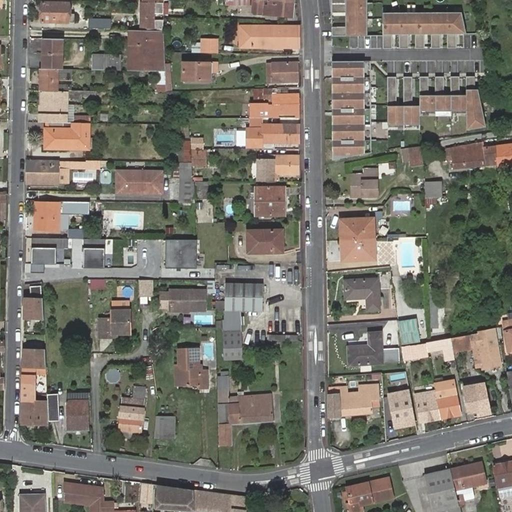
[(294,19),(295,3),(264,2),(264,7),(263,16),(294,19)]
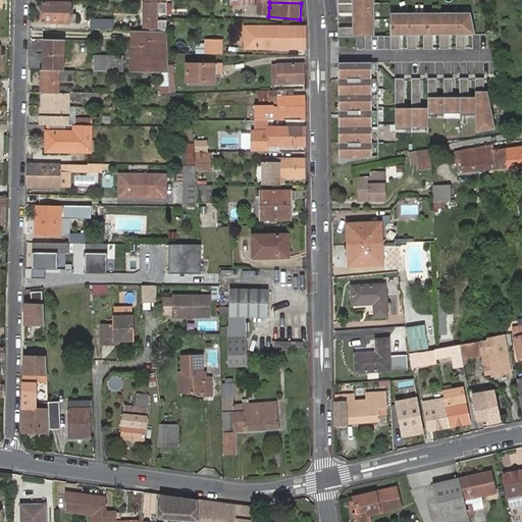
[(44,3),(43,23),(75,24),(75,15),(69,15),(70,4),(44,3)]
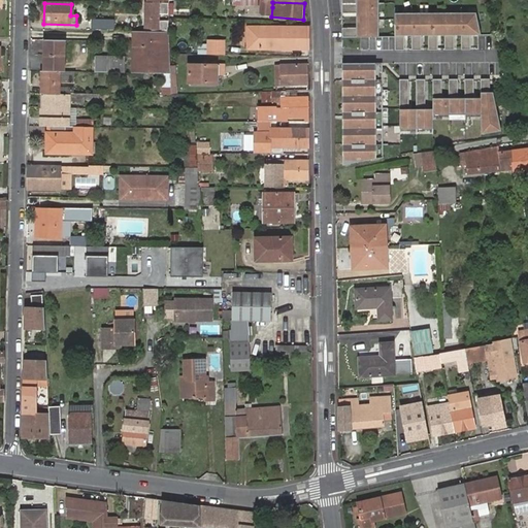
[(380,20),(380,3),(342,3),(342,13),(357,12),(357,20),(380,20)]
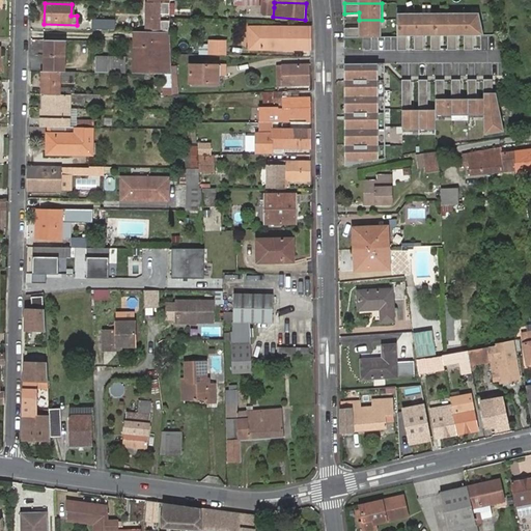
[(150,4),(148,4),(147,32),(161,33),(162,22),(162,11),(171,11),(171,4),(169,4),(150,4)]
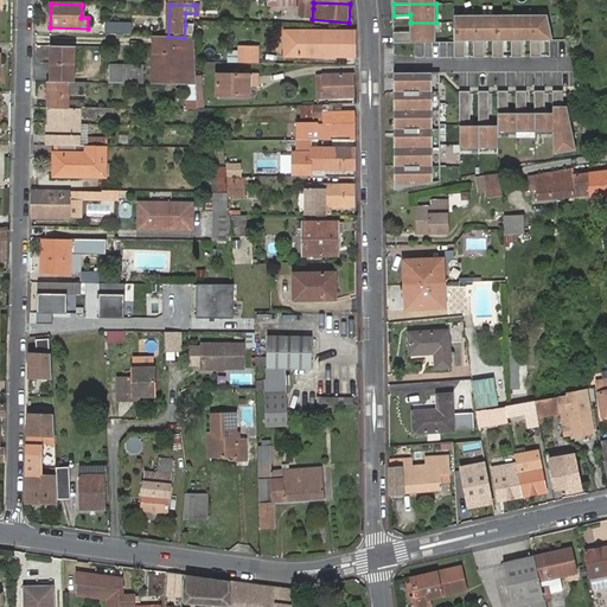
[(493,14),(473,16),(474,40),(474,57),(485,57),(485,40),(493,40),(493,14)]
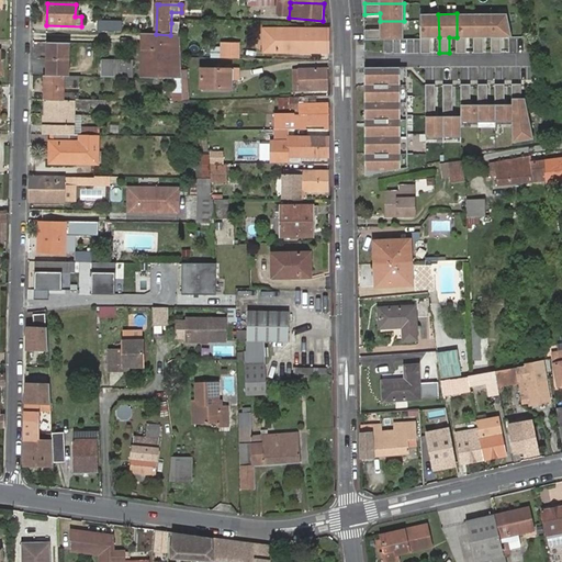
[(474,13),(457,13),(457,37),(457,53),(467,53),(467,37),(474,37),(474,13)]
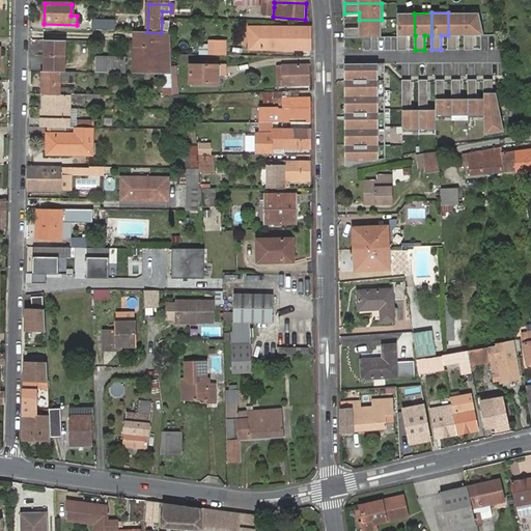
[(465,12),(448,12),(448,35),(448,50),(457,50),(457,35),(465,35),(465,12)]
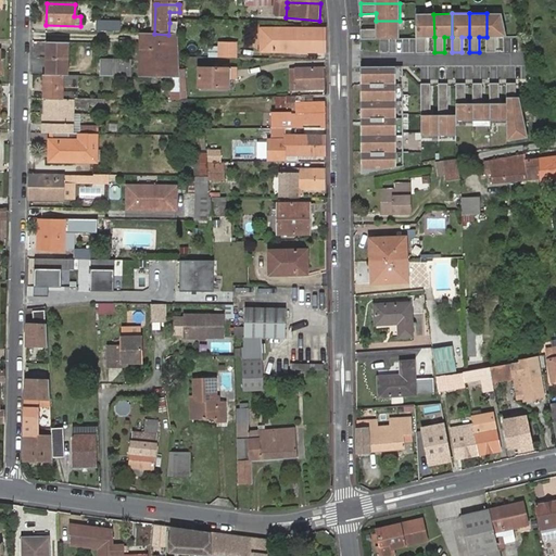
[(502,13),(487,13),(487,37),(487,52),(496,52),(496,37),(507,37),(502,13)]
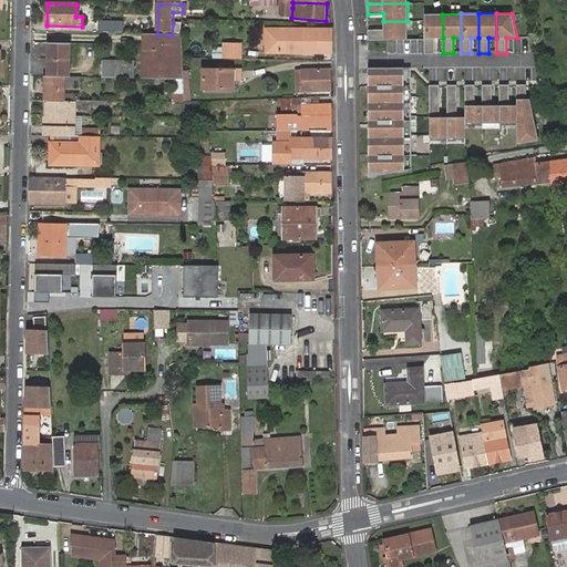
[(435,53),(435,38),(443,38),(442,14),(424,14),(424,53),(435,53)]
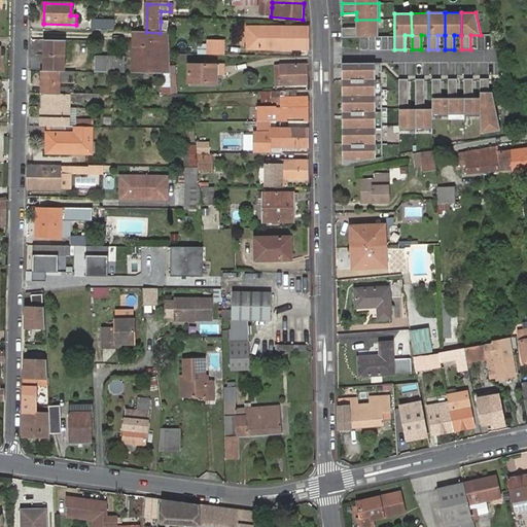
[(379,37),(379,20),(356,20),(356,27),(342,28),(342,37),(379,37)]
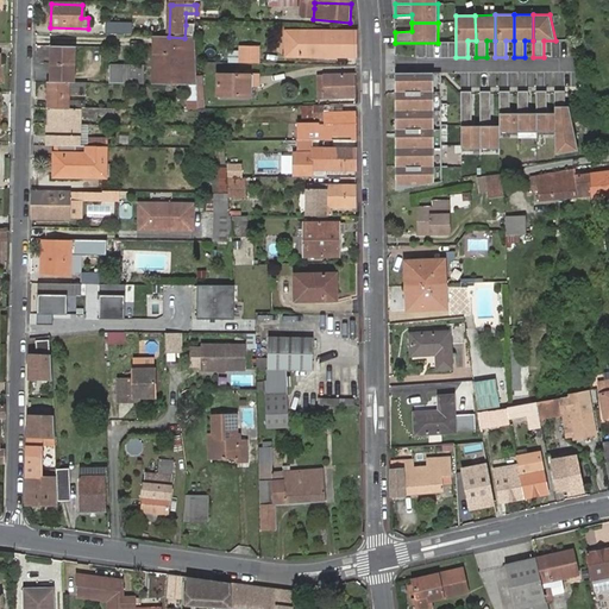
[(104,36),(132,37),(132,25),(104,25),(104,36)]
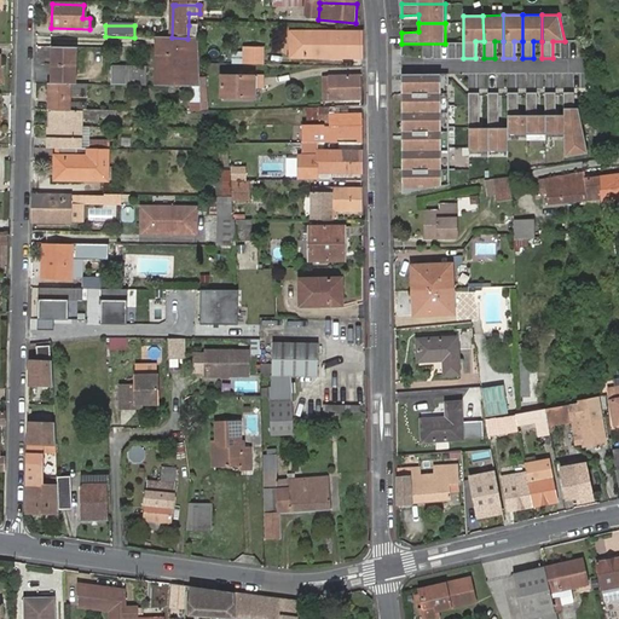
[(291,59),(362,58),(362,40),(362,32),(290,34),(291,59)]
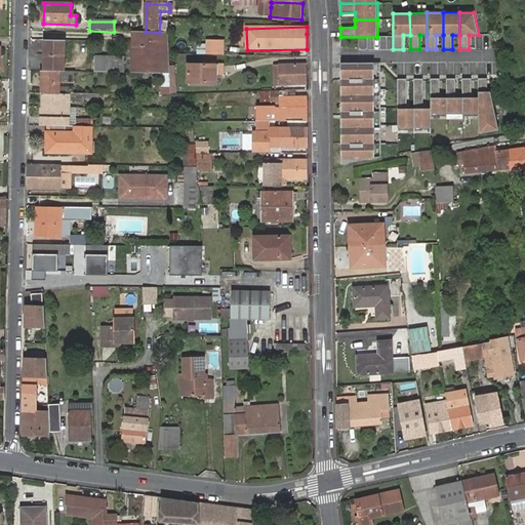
[(138,74),(139,34),(132,33),(130,74),(138,74)]
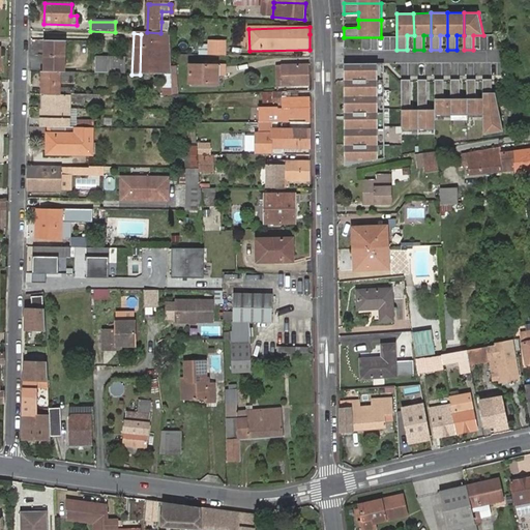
[(172,77),(171,57),(171,35),(141,34),(140,75),(162,76),(172,77)]
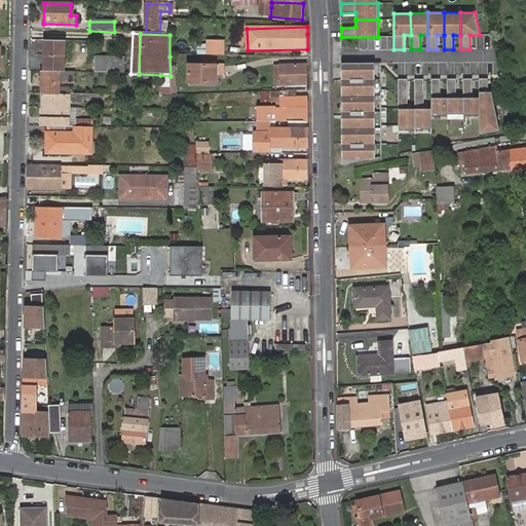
[(44,47),(44,70),(64,71),(65,39),(46,39),(46,47),(44,47)]
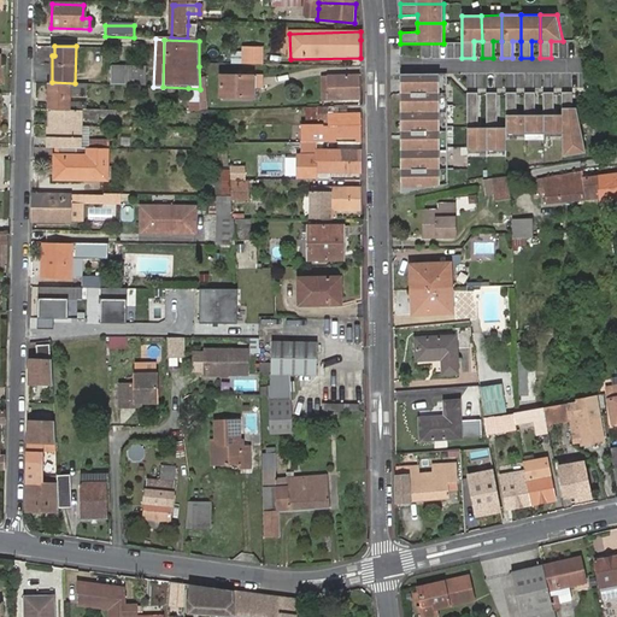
[(244,66),(262,66),(262,48),(244,48),(244,66)]
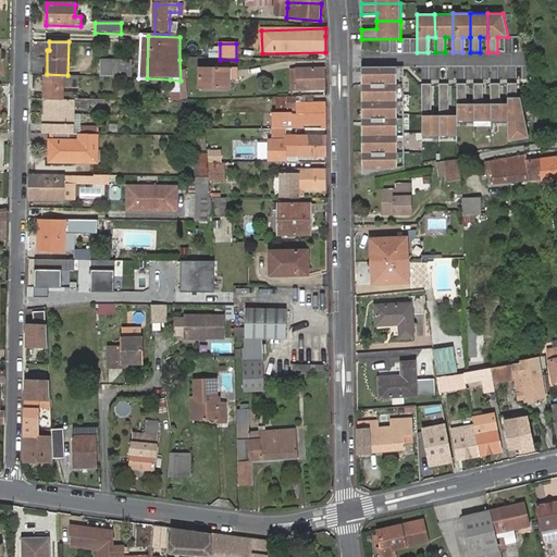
[(99,76),(132,78),(132,62),(99,61),(99,76)]
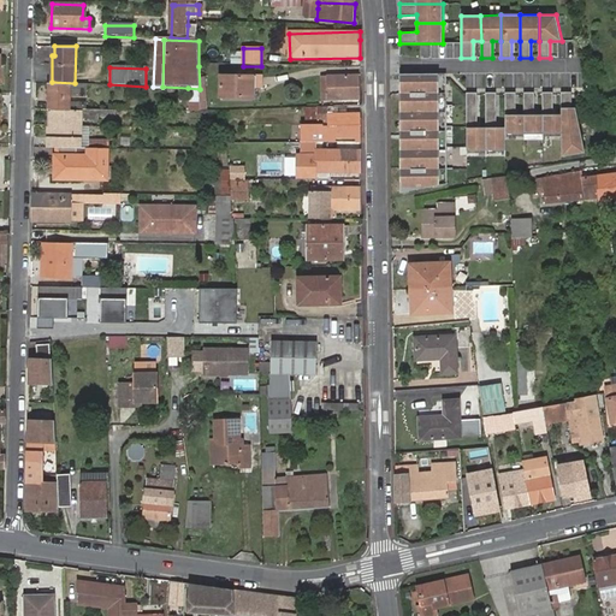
[(446,73),(400,73),(400,82),(404,82),(404,88),(400,95),(401,191),(448,183),(446,73)]
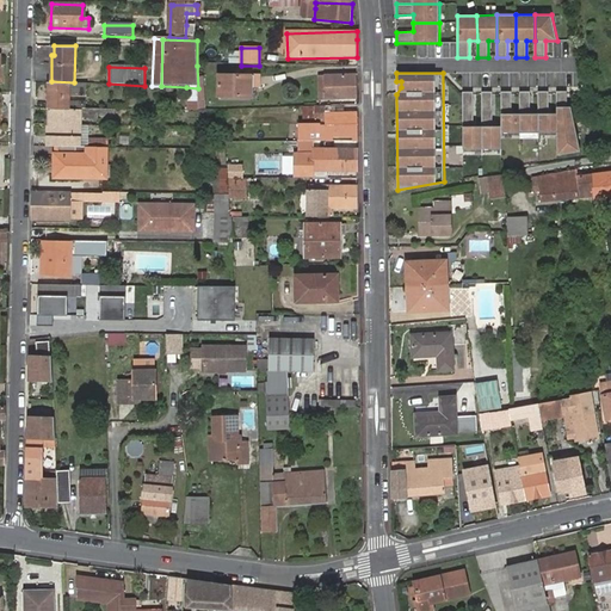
[(315,75),(315,98),(325,98),(355,97),(355,75),(315,75)]
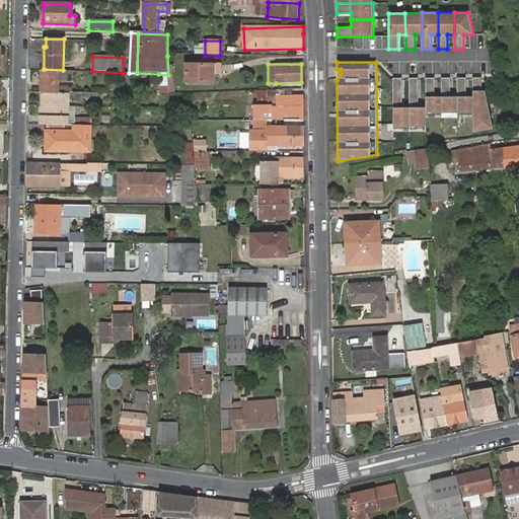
[(186,83),(213,84),(214,74),(221,74),(221,65),(187,65),(186,83)]
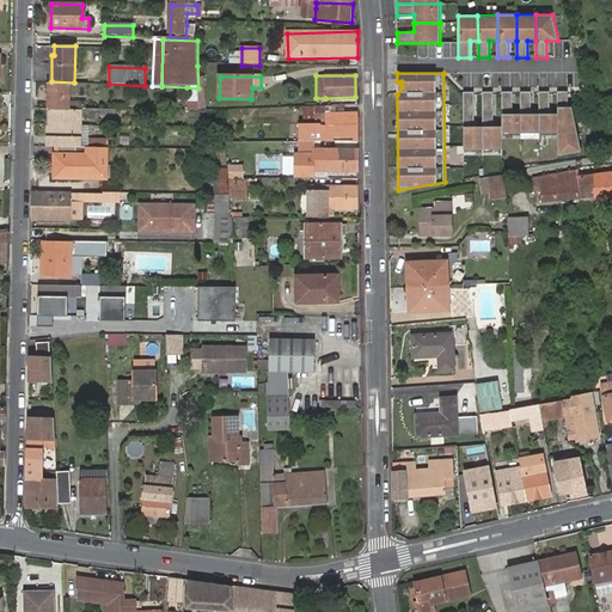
[(86,98),(86,83),(74,83),(51,81),(49,81),(49,109),(80,109),(83,109),(83,102),(68,102),(68,98),(86,98)]
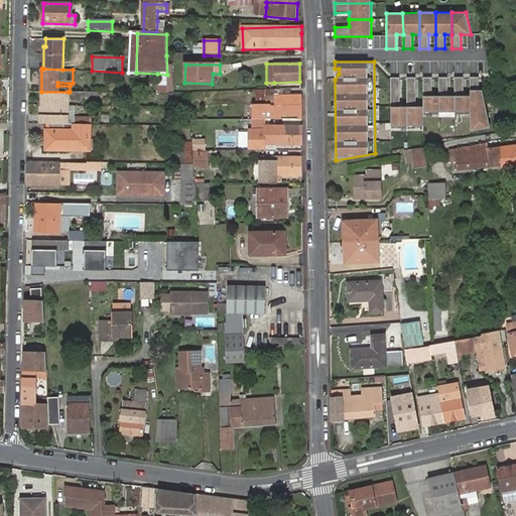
[(167,90),(167,75),(157,74),(157,89),(167,90)]
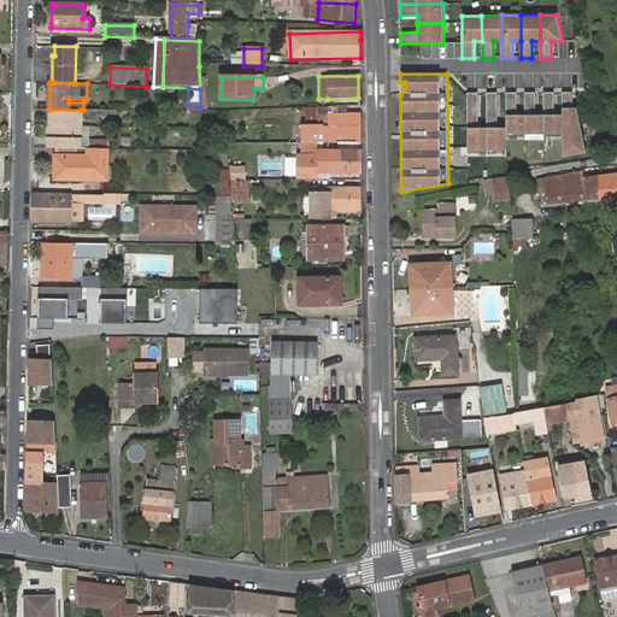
[(574,92),(563,93),(563,115),(563,140),(564,157),(587,152),(577,107),(574,107),(574,92)]
